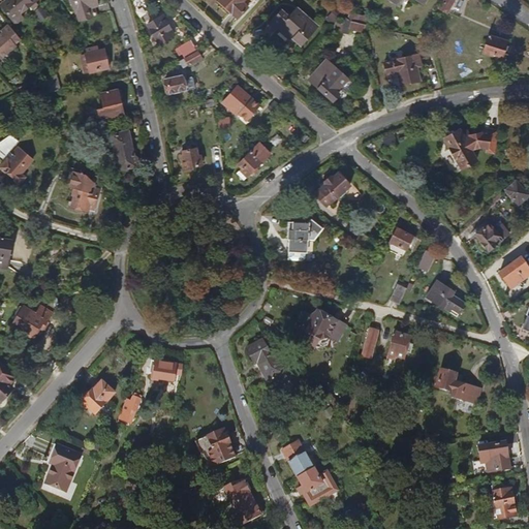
[(9,0),(20,13),(36,0),(35,0),(9,0)]
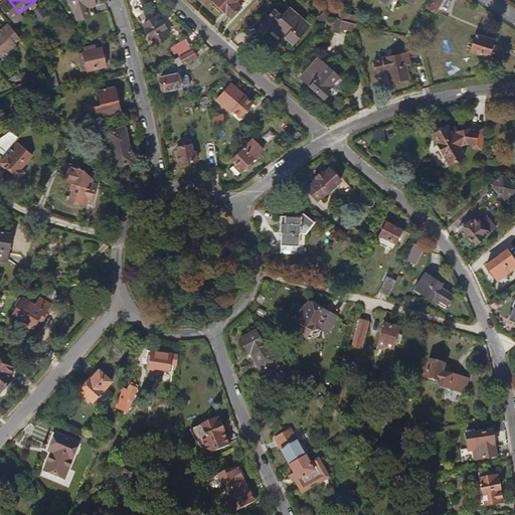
[(71,0),(77,18),(94,13),(91,2),(95,1),(94,0),(71,0)]
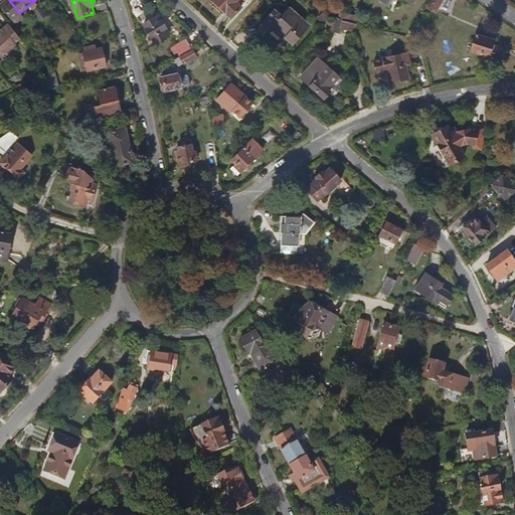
[(231,17),(247,0),(212,0),(213,0),(231,17)]
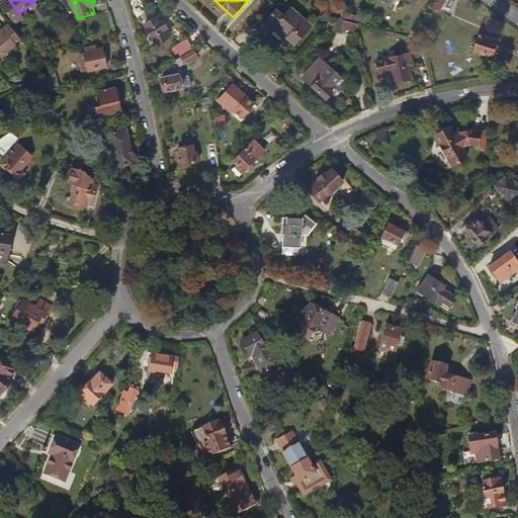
[(438,16),(447,0),(436,0),(432,8),(436,10),(434,14),(438,16)]
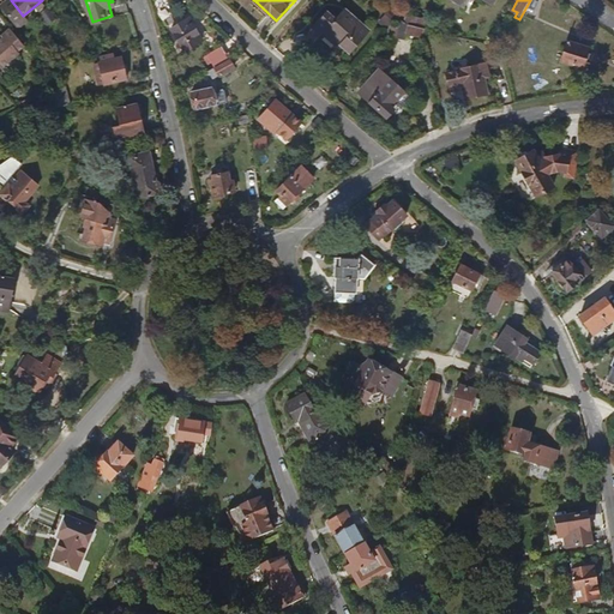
[(348,55),(367,36),(360,29),(362,26),(357,22),(355,24),(344,13),(336,20),(327,13),(313,29),(321,38),(326,35),(348,55)]
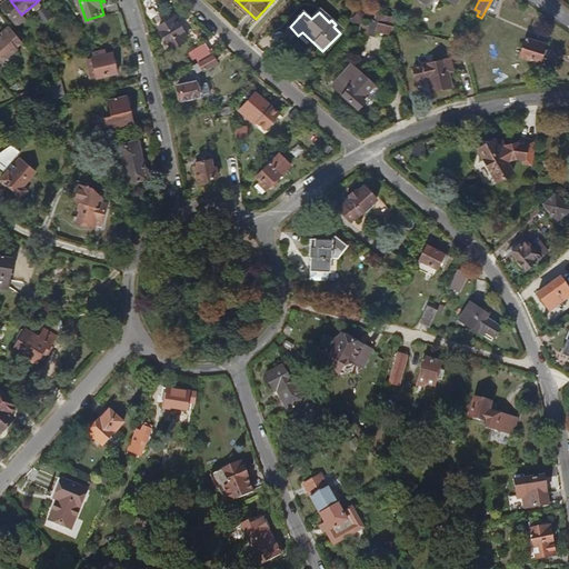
[(175,17),(159,27),(170,47),(187,37),(175,17)]
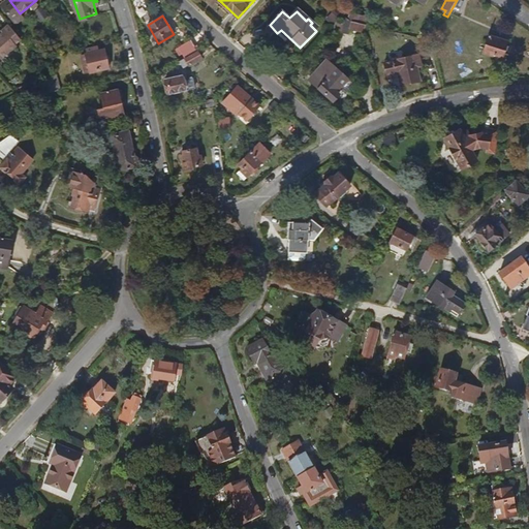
[(364,26),(366,19),(354,16),(352,24),(364,26)]
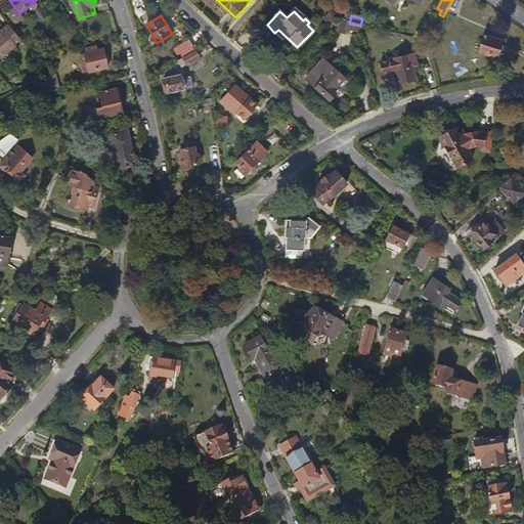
[(358,33),(360,26),(349,24),(347,23),(342,18),(338,34),(344,35),(345,35),(347,31),(358,33)]
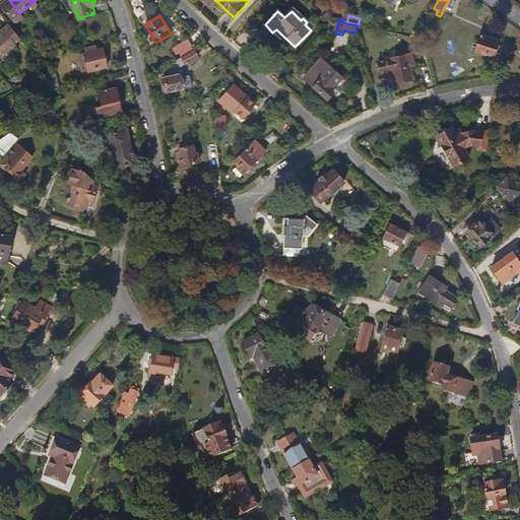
[(0,54),(1,56),(21,38),(20,37),(8,21),(2,27),(3,29),(0,31),(0,54)]
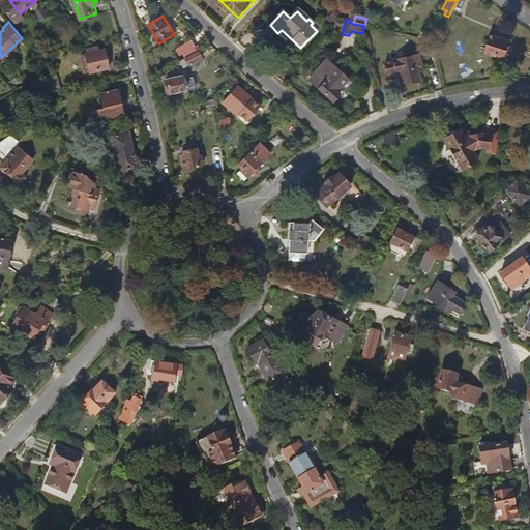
[(509,42),(491,36),(484,54),(503,60),(509,42)]
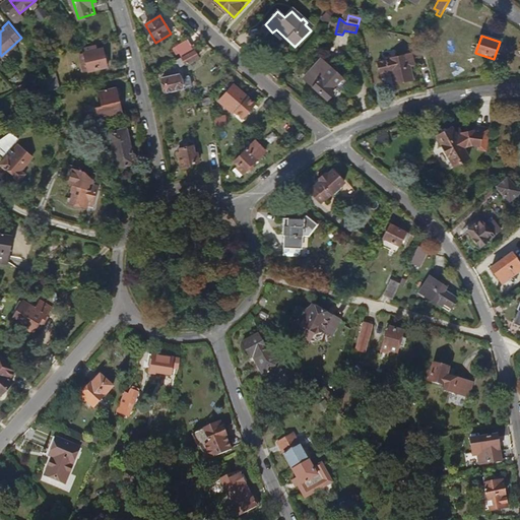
[(181,52),(191,46),(188,39),(177,46),(181,52)]
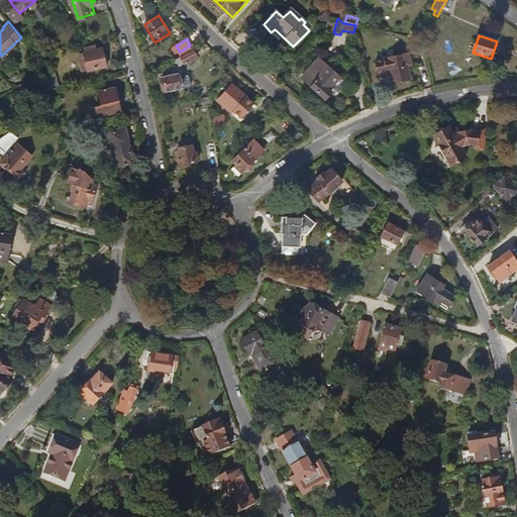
[(87,71),(107,67),(102,47),(97,49),(96,45),(87,47),(88,50),(83,53),(87,71)]
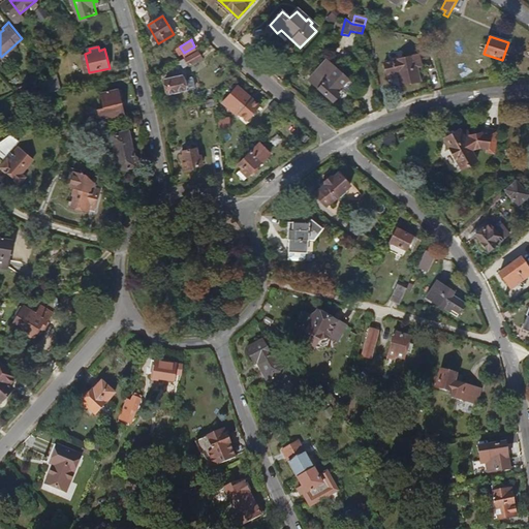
[(36,61),(27,49),(20,53),(21,54),(14,58),(22,70),(36,61)]
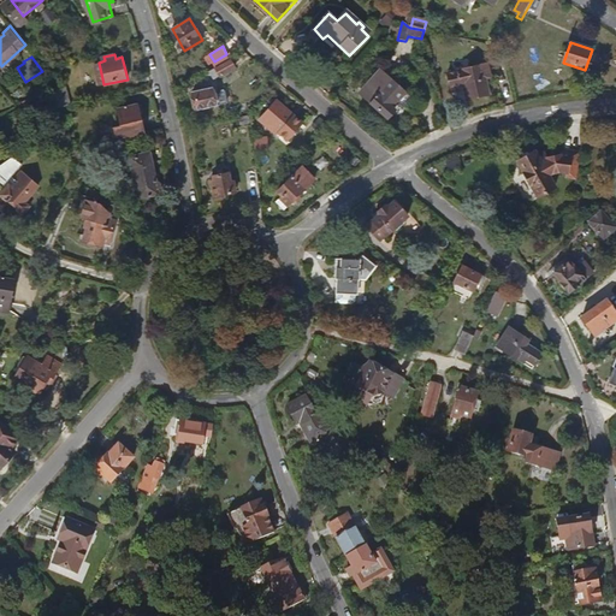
[(230,59),(211,71),(214,78),(220,76),(221,77),(235,69),(230,59)]
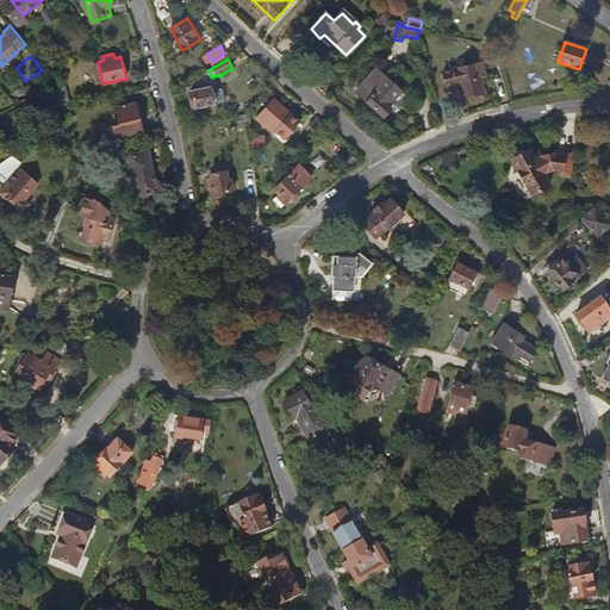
[(444,72),(447,85),(460,82),(462,98),(484,93),(481,78),(486,76),(484,64),(444,72)]
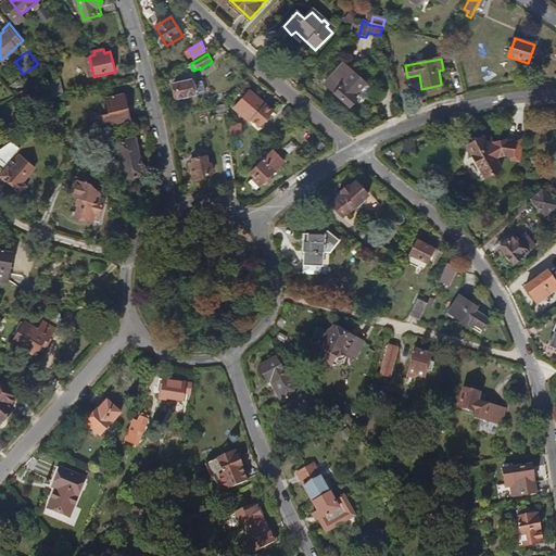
[(353,96),(364,83),(341,63),(324,85),(351,106),(357,98),(353,96)]
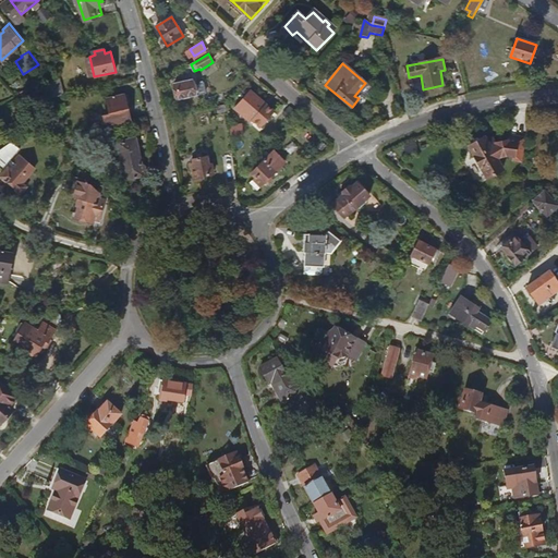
[(179,99),(196,94),(192,79),(174,83),(179,99)]
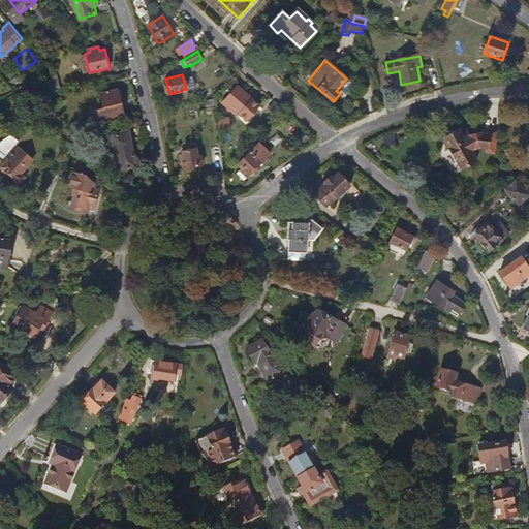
[(60,90),(56,75),(42,79),(47,91),(48,92),(48,93),(60,90)]
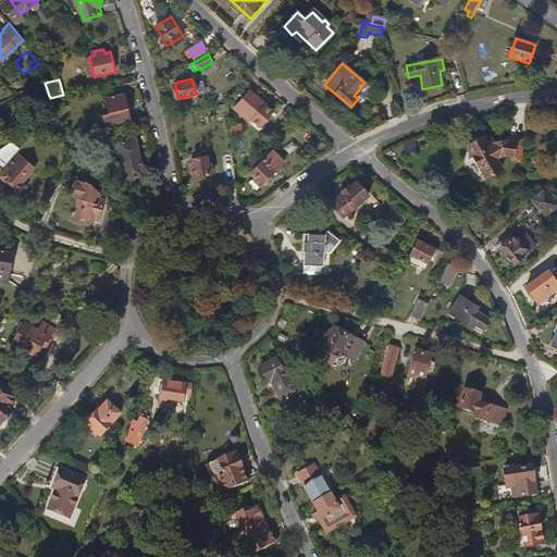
[(273,112),(249,90),(234,108),(238,112),(239,110),(259,126),(273,112)]
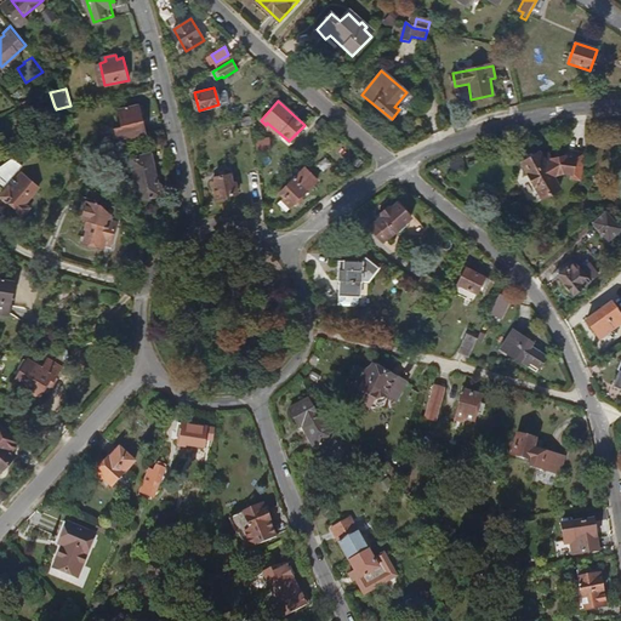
[(147,137),(141,115),(143,114),(142,106),(138,104),(119,109),(121,126),(117,127),(119,143),(147,137)]
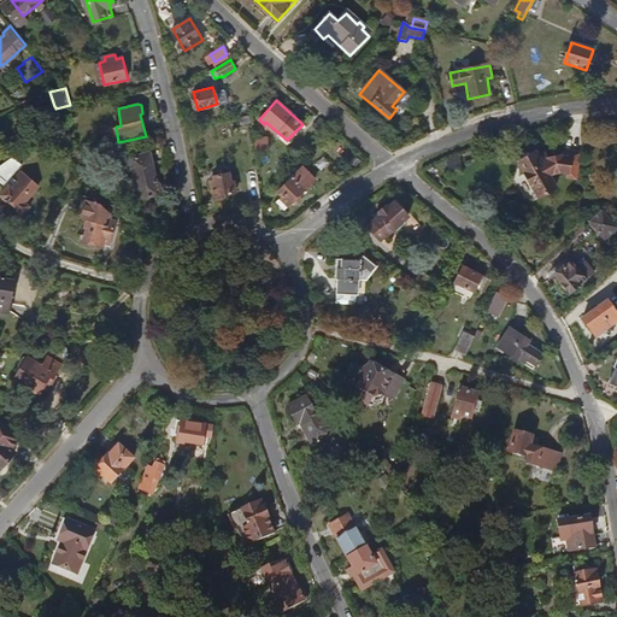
[(56,109),(56,107),(54,106),(46,110),(52,128),(60,122),(56,109)]
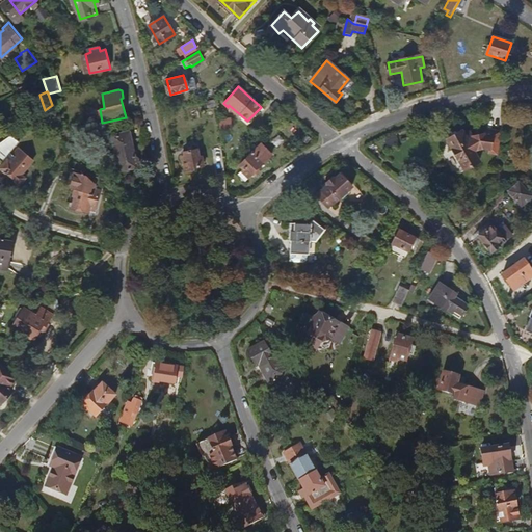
[(53,117),(49,111),(44,114),(48,121),(53,117)]
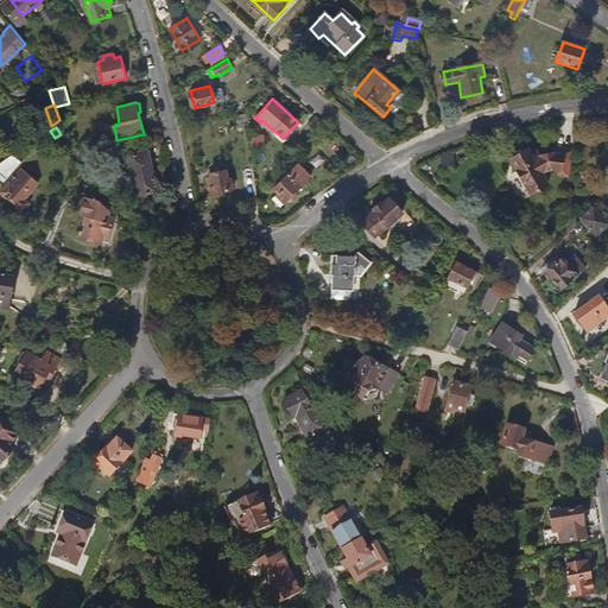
[(252,147),(265,146),(264,135),(263,137),(251,138),(252,147)]
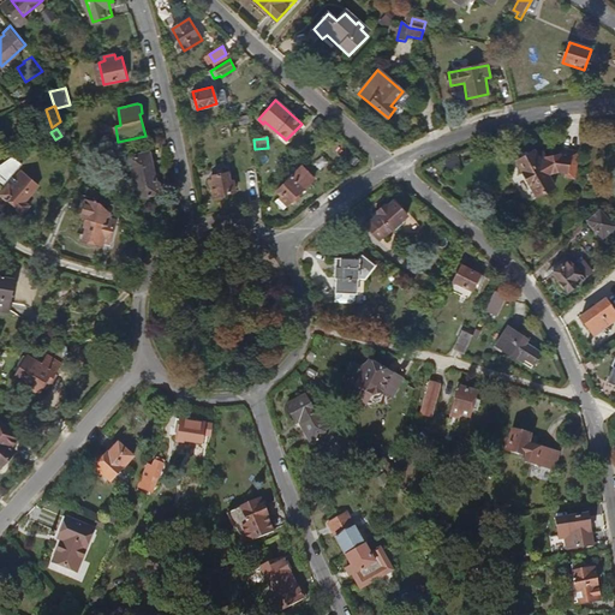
[(554,169),(559,168),(566,169),(566,175),(575,178),(580,151),(560,148),(559,154),(553,156),(547,159),(543,154),(537,156),(535,151),(517,162),(539,197),(556,187),(548,173),(554,169)]
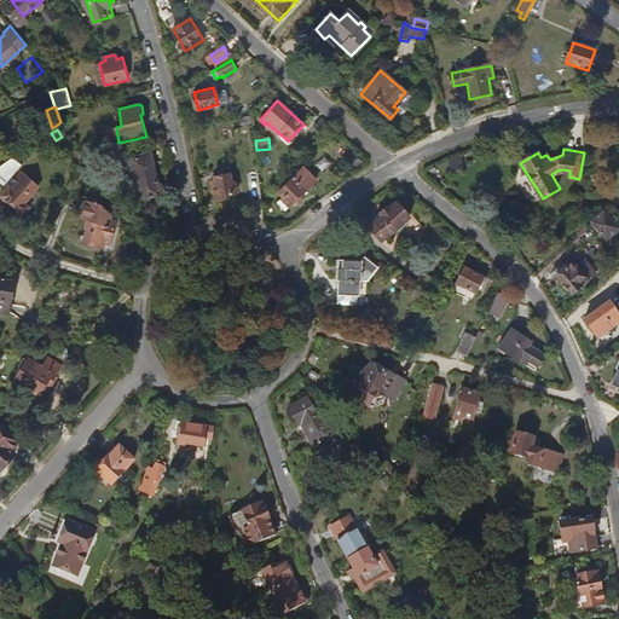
[(133,156),(140,197),(160,194),(160,191),(161,192),(162,189),(162,183),(160,181),(157,181),(151,152),(133,156)]
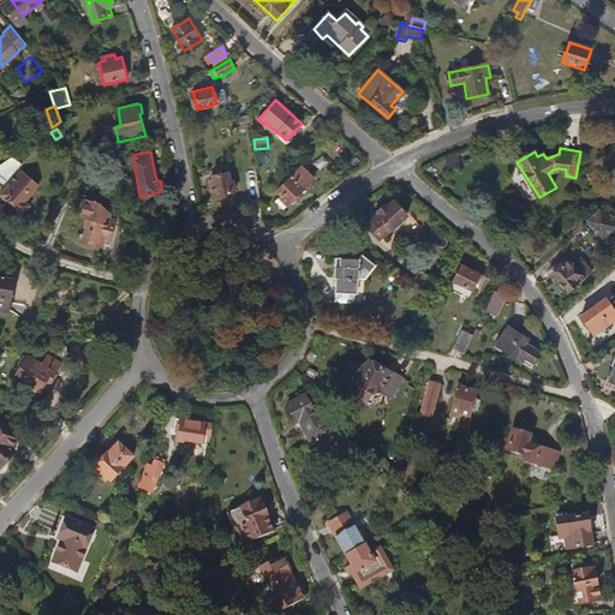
[(12,175),(24,165),(13,154),(0,163),(0,184),(3,186),(5,184),(12,175)]
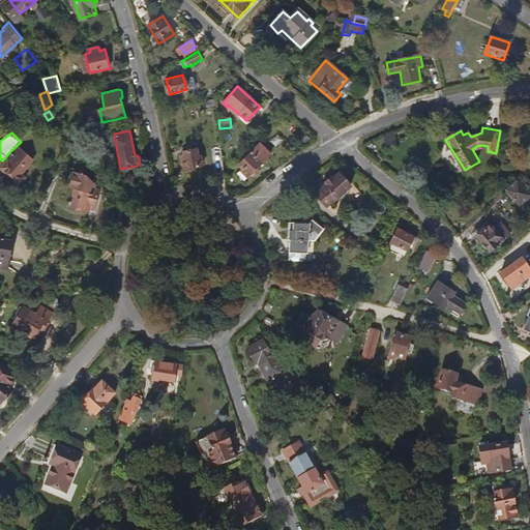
[(247,177),(269,154),(259,143),(238,165),(242,169),(241,170),(247,177)]
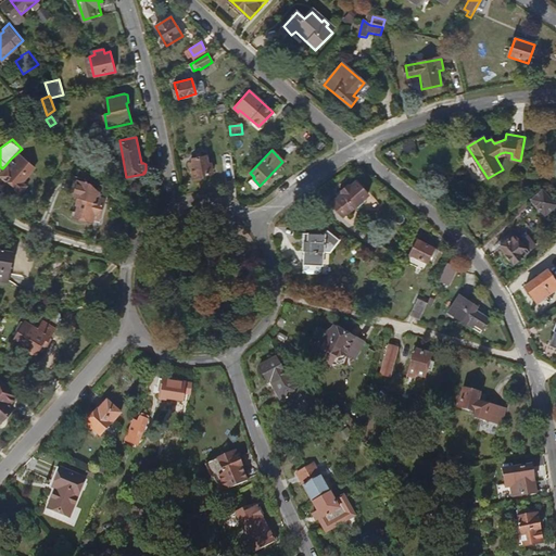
[(22,182),(35,169),(20,155),(14,161),(7,169),(1,175),(20,192),(25,186),(22,182)]
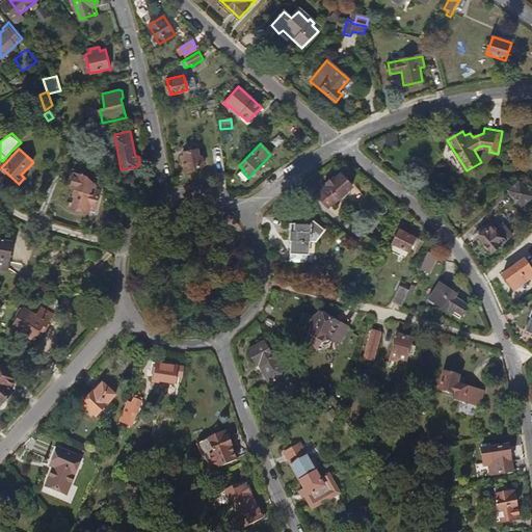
[(200,158),(197,151),(184,153),(185,161),(183,162),(185,170),(203,167),(202,158),(200,158)]
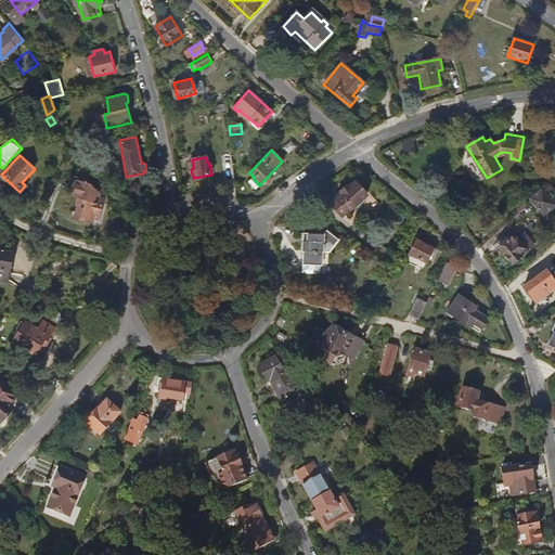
[(7,169),(14,160),(11,158),(4,166),(7,169)]
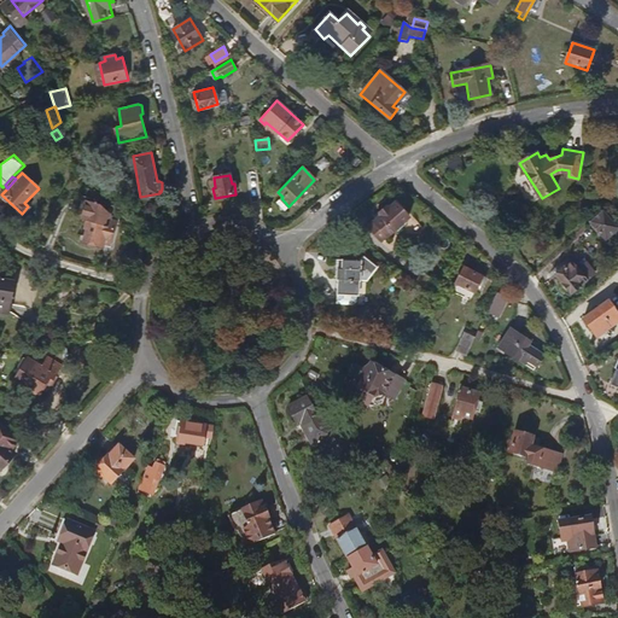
[(410,216),(397,200),(391,205),(386,205),(380,210),(380,215),(369,225),(383,240),(410,216)]
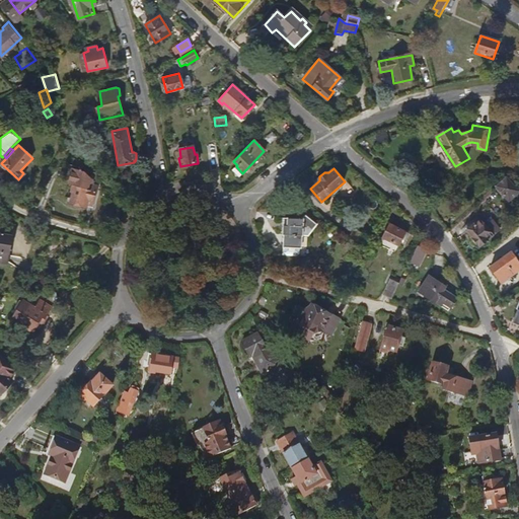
[(67,182),(72,184),(66,203),(84,208),(86,204),(90,205),(97,187),(90,184),(91,181),(82,172),(72,169),(67,182)]
